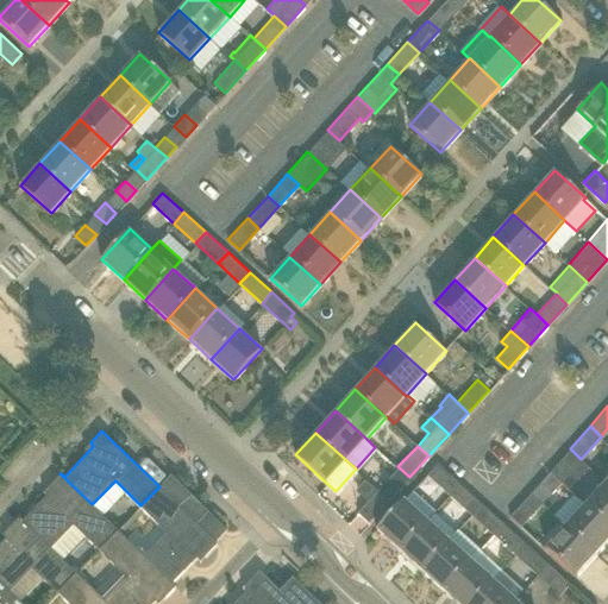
[(588,465),(581,459),(570,448),(550,471),(561,482),(562,480),(569,488),(588,465)]
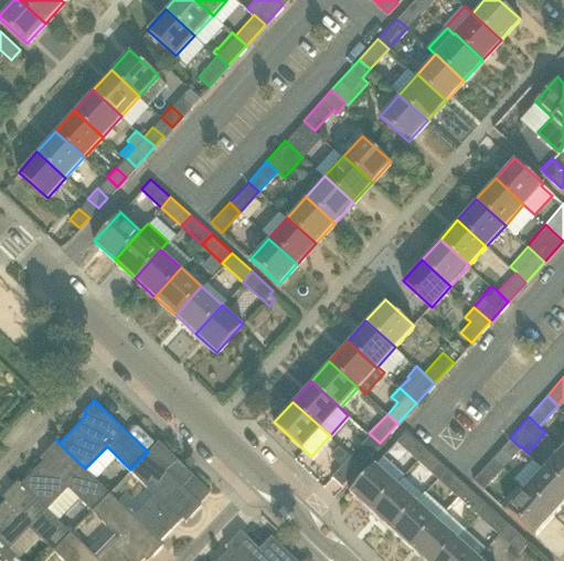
[(426,447),(405,429),(396,440),(416,458),(426,447)]
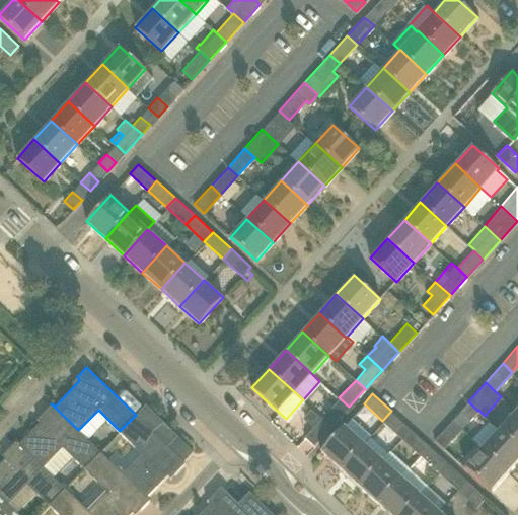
[(321,417),(331,426),(349,407),(339,397),(321,417)]
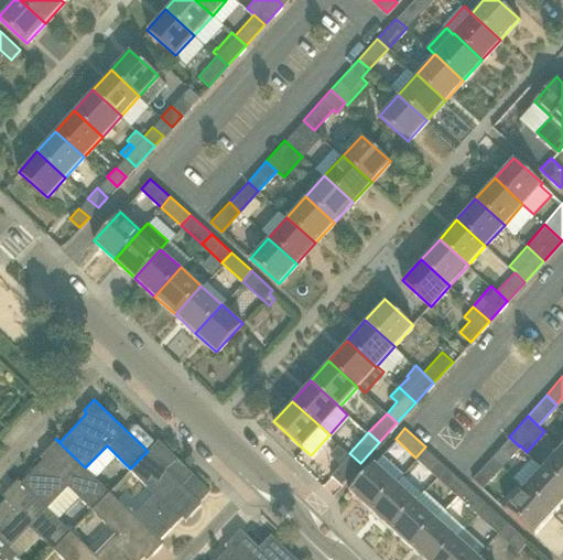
[(509,437),(490,456),(501,466),(519,447),(509,437)]
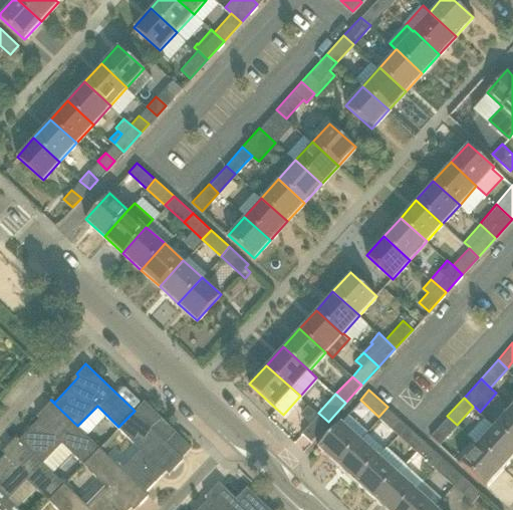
[(43,461),(61,442),(83,463),(99,447),(77,426),(50,400),(41,410),(44,413),(19,439),(43,461)]
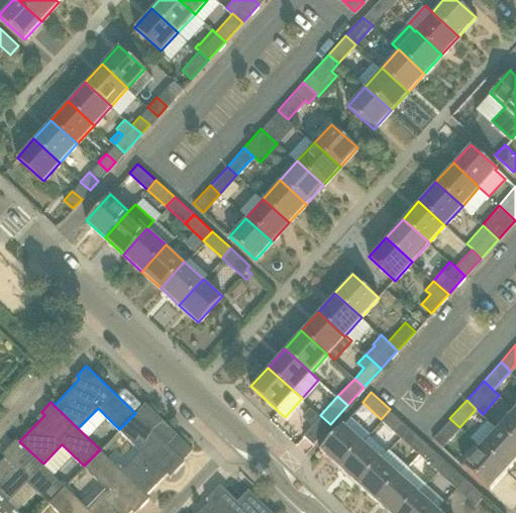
[(174,471),(184,460),(167,444),(177,433),(145,402),(135,413),(119,429),(141,450),(122,471),(146,494),(172,468),(174,471)]
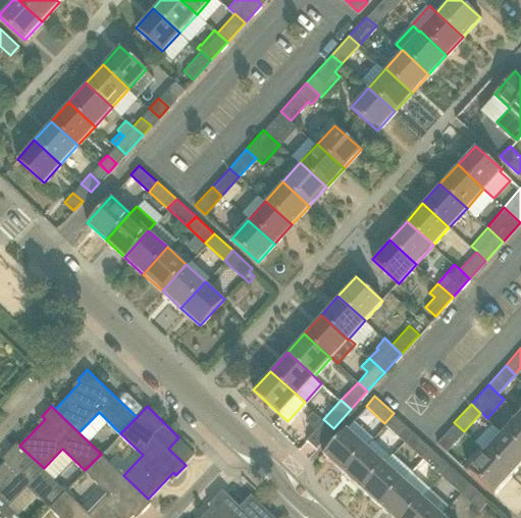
[(323,419),(313,410),(305,419),(315,428),(323,419)]
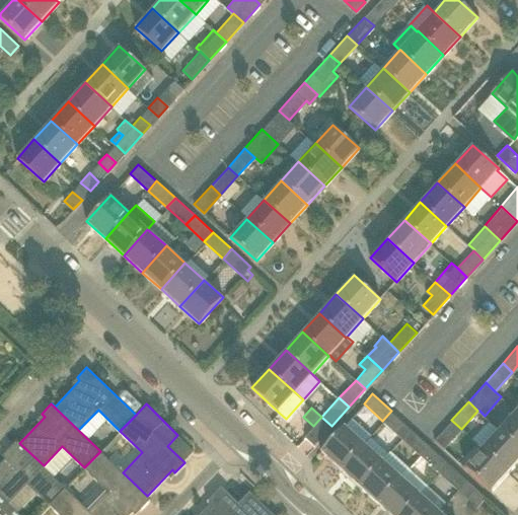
[(401,438),(411,428),(391,411),(382,421),(401,438)]
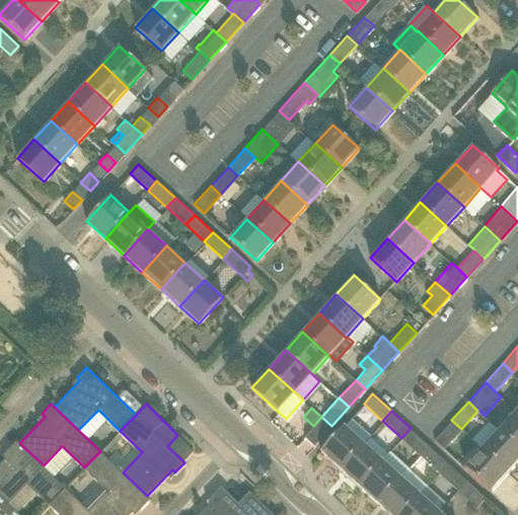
[(517,446),(517,412),(516,411),(499,429),(517,446)]
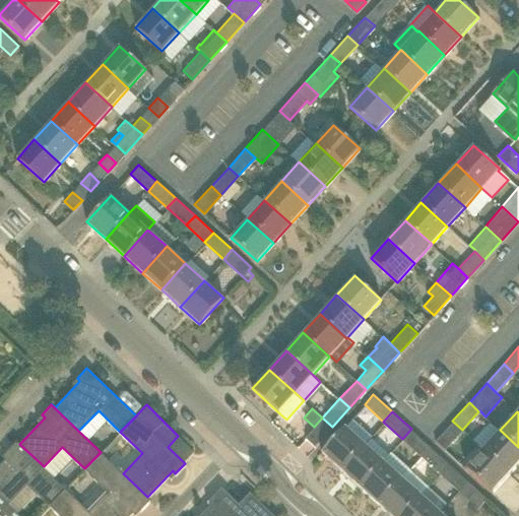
[(305,437),(315,446),(332,427),(322,417),(314,427),(305,437)]
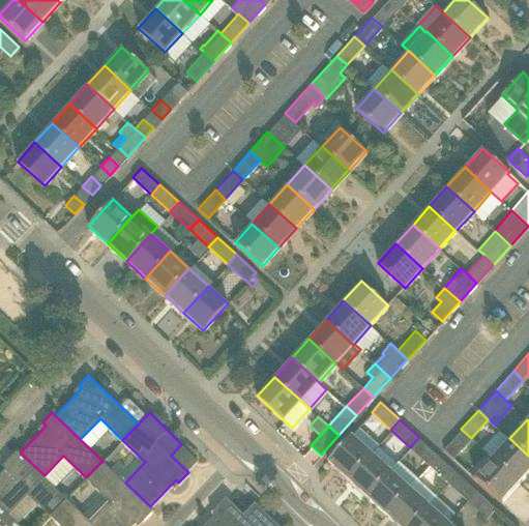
[(461,429),(443,448),(453,457),(471,438),(461,429)]
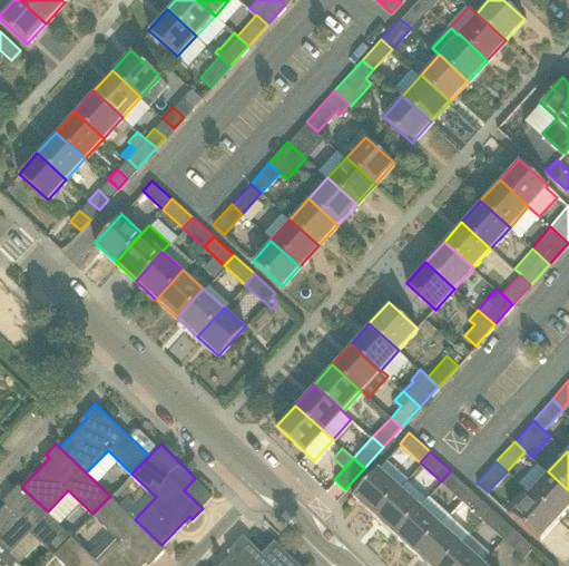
[(399,486),(379,467),(352,496),(373,515),(399,486)]
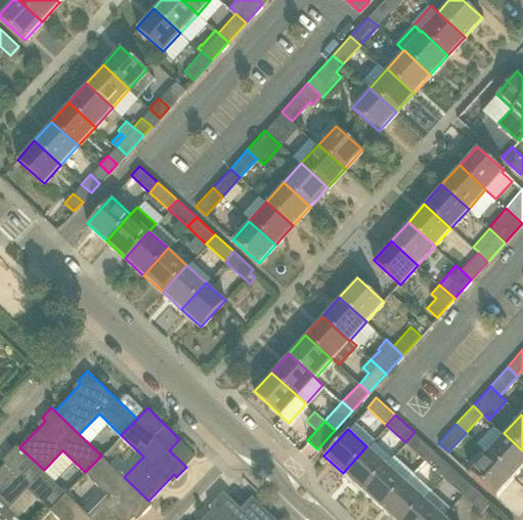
[(415,432),(405,442),(425,460),(433,449),(415,432)]
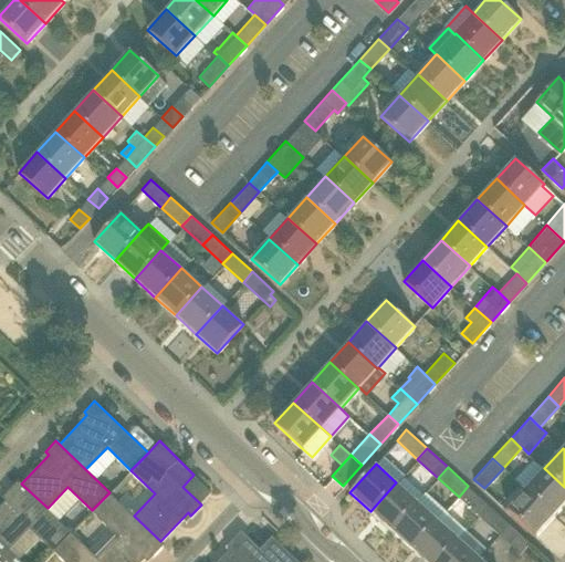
[(554,514),(564,502),(564,487),(544,468),(525,489),(554,514)]
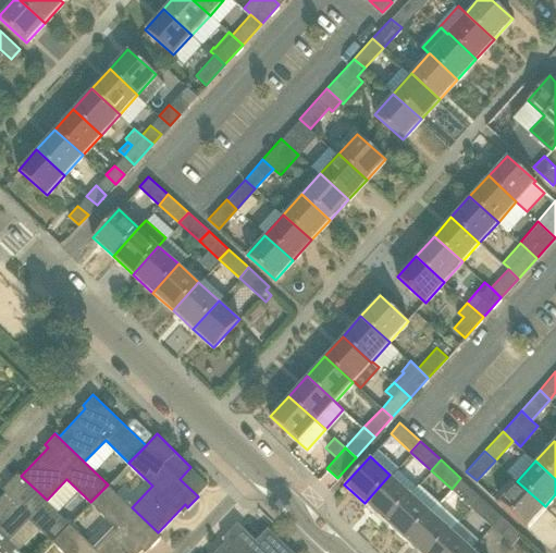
[(17,472),(7,483),(10,487),(0,496),(0,531),(8,540),(29,518),(53,540),(70,523),(47,500),(21,476),(17,472)]
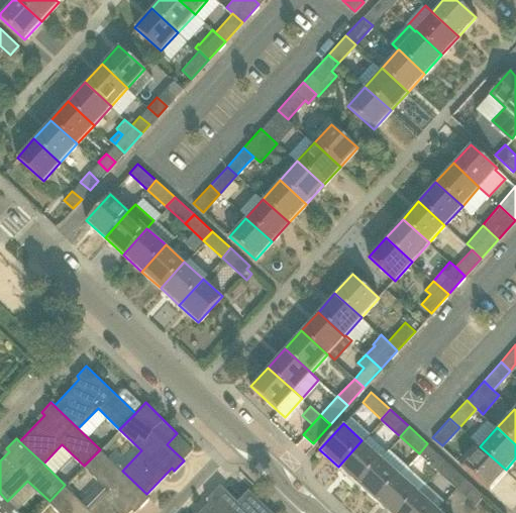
[(381,457),(362,440),(338,467),(356,484),(381,457)]
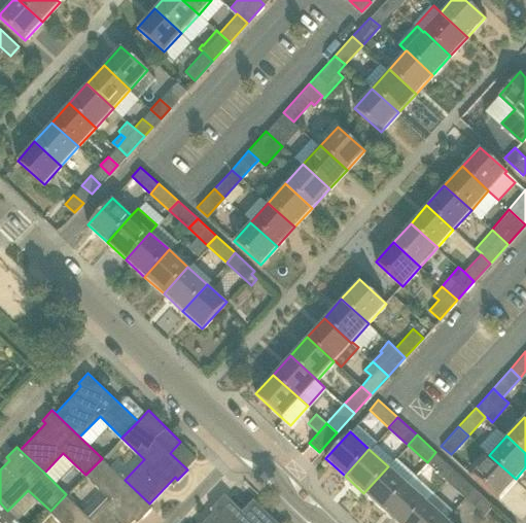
[(435,452),(427,462),(446,479),(454,468),(435,452)]
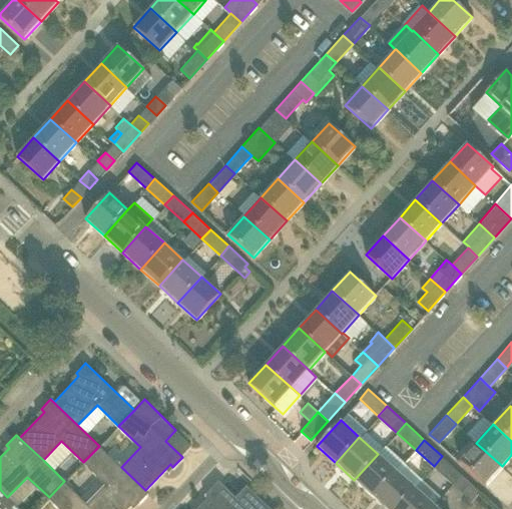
[(476,443),(459,461),(485,485),(502,466),(476,443)]
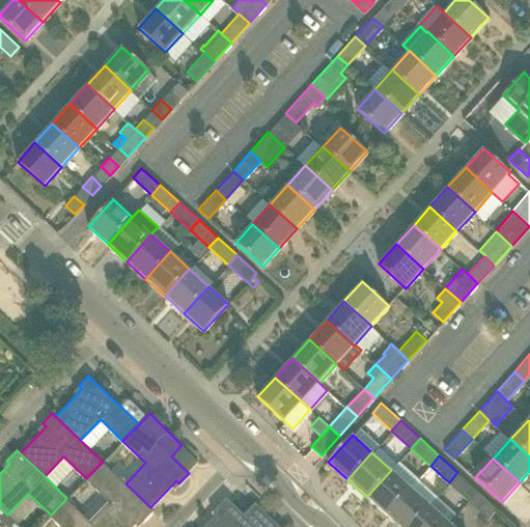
[(399,461),(391,470),(366,497),(386,514),(410,487),(418,478),(399,461)]
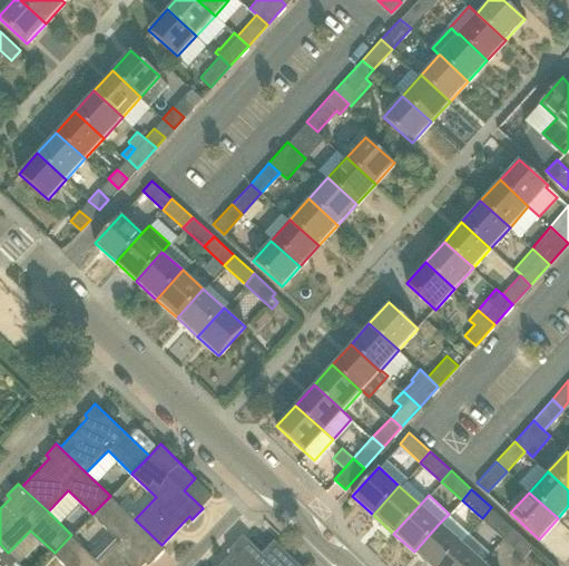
[(165,548),(162,545),(135,519),(110,496),(92,514),(117,537),(96,559),(102,565),(140,565),(150,556),(154,559),(165,548)]
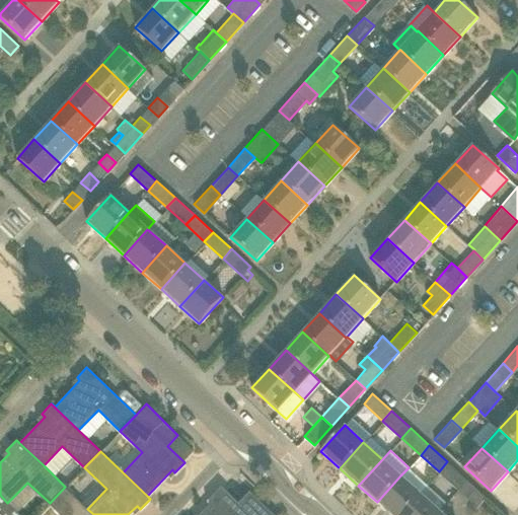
[(439,471),(447,480),(457,489),(466,479),(447,461),(439,471)]
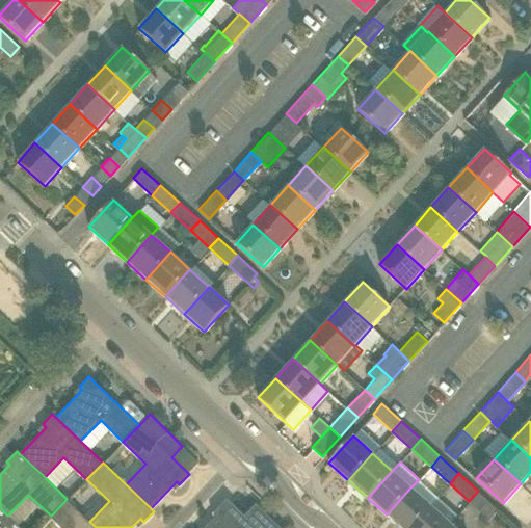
[(409,527),(430,505),(410,487),(387,515),(400,527),(409,527)]
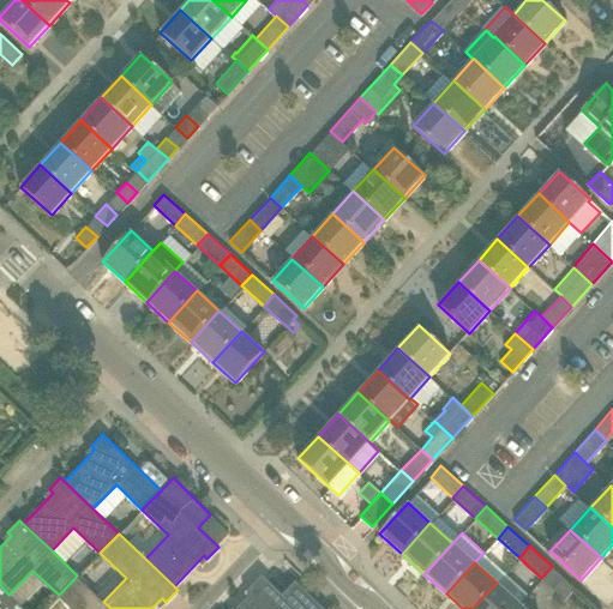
[(541,578),(554,589),(564,598),(575,586),(552,566),(541,578)]
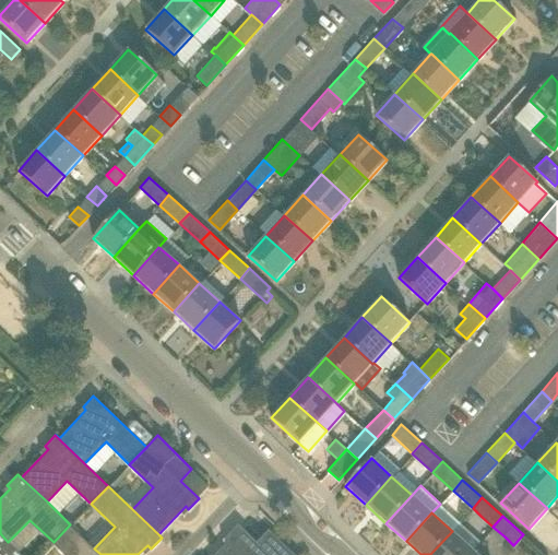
[(296,554),(269,528),(256,541),(238,523),(227,534),(230,538),(213,554),(296,554)]
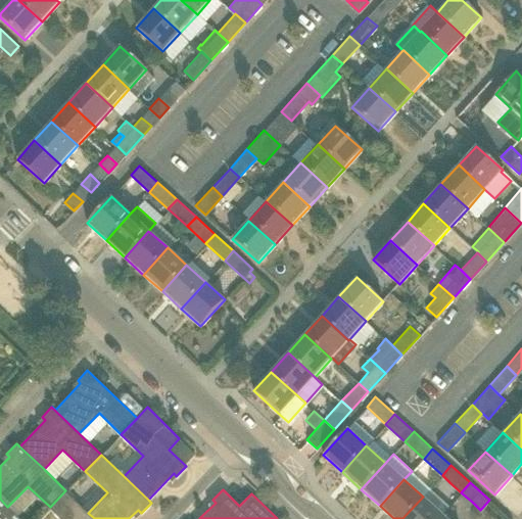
[(94,518),(88,513),(65,490),(50,507),(62,518),(94,518)]
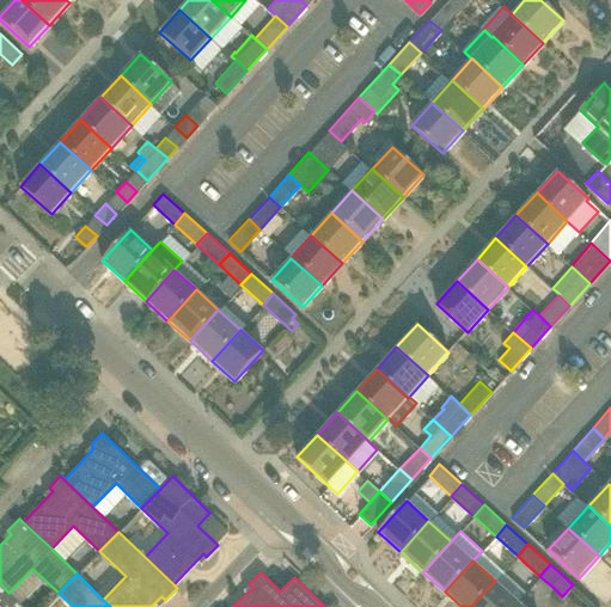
[(511,606),(517,601),(495,581),(471,606),(511,606)]
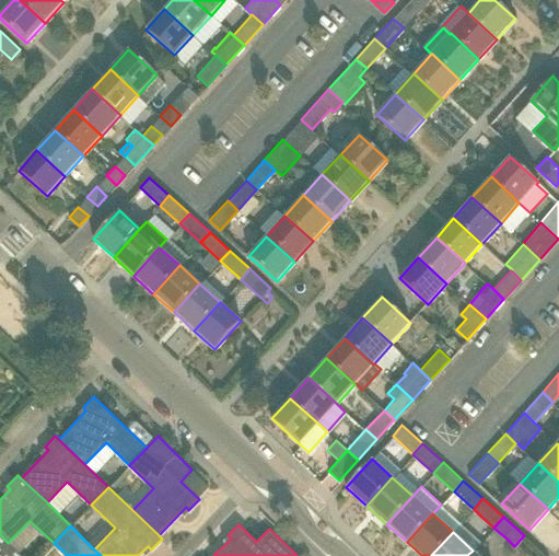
[(21,555),(8,543),(0,534),(0,555),(21,555)]
